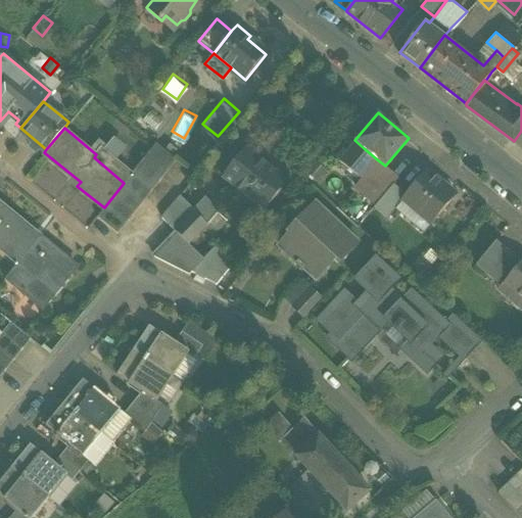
[(354,140),(339,158),(348,167),(364,148),(354,140)]
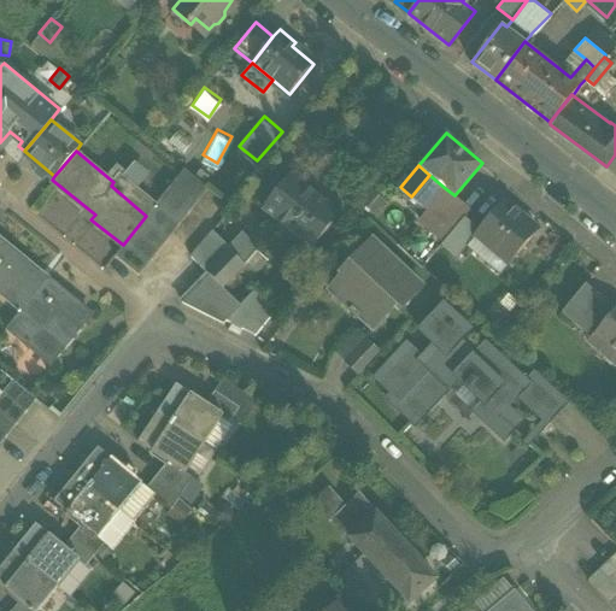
[(209,186),(185,166),(175,178),(199,198),(209,186)]
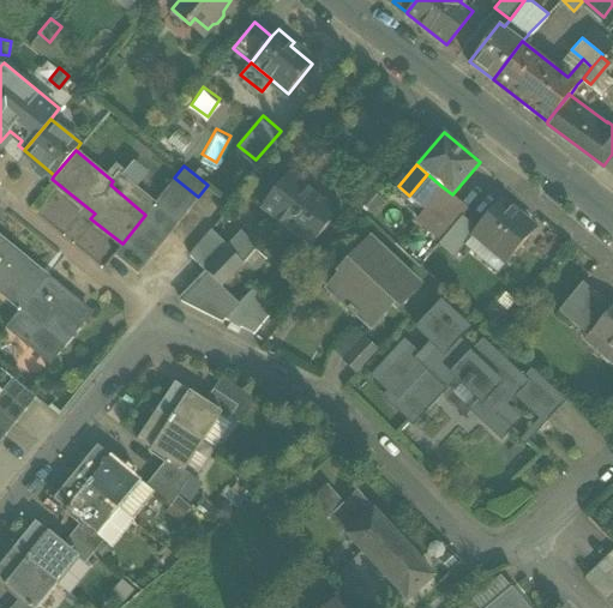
[(340,212),(290,173),(263,208),(311,247),(340,212)]
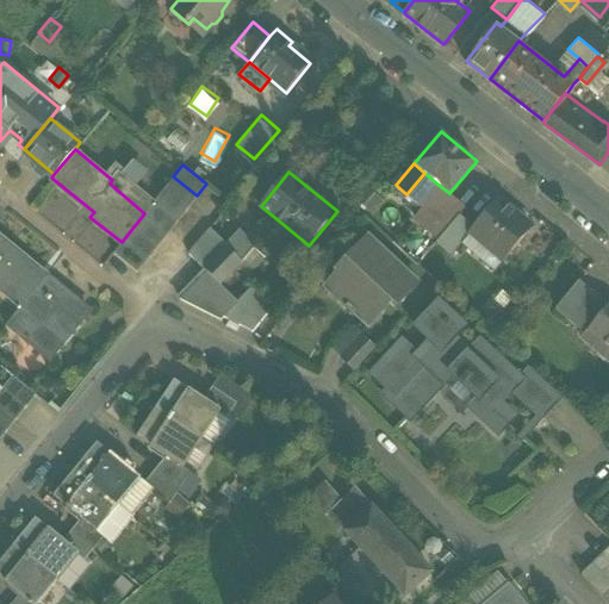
[(424,173),(406,194),(422,207),(440,186),(424,173)]
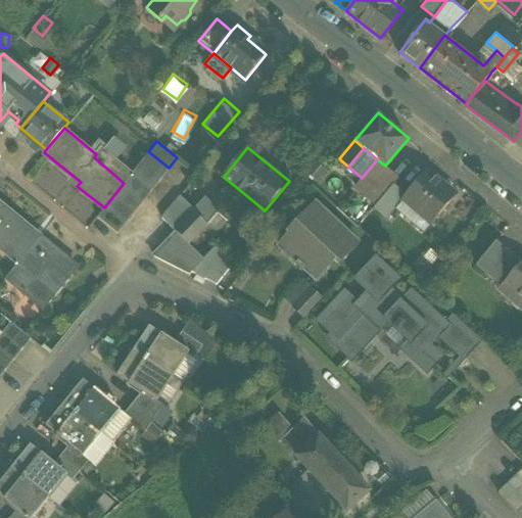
[(169,168),(148,151),(140,161),(160,178),(169,168)]
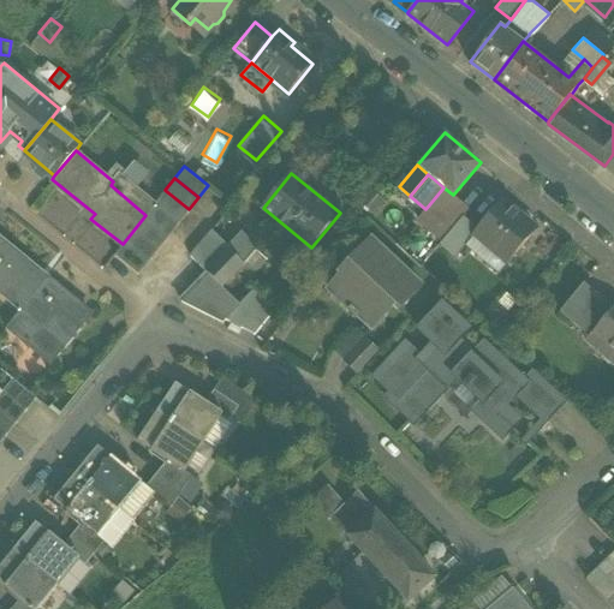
[(35,206),(51,216),(61,201),(46,190),(35,206)]
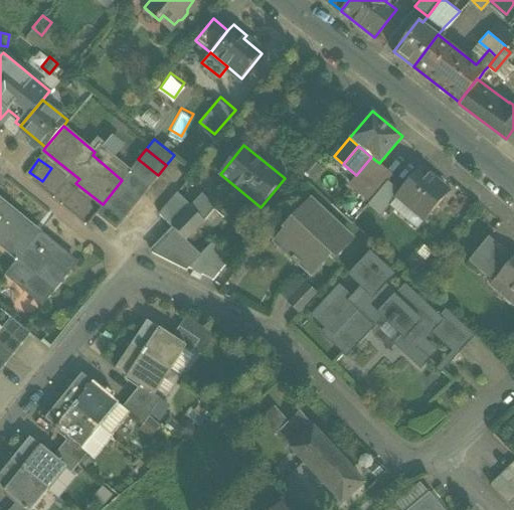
[(158,175),(138,159),(129,170),(130,170),(149,186),(158,175)]
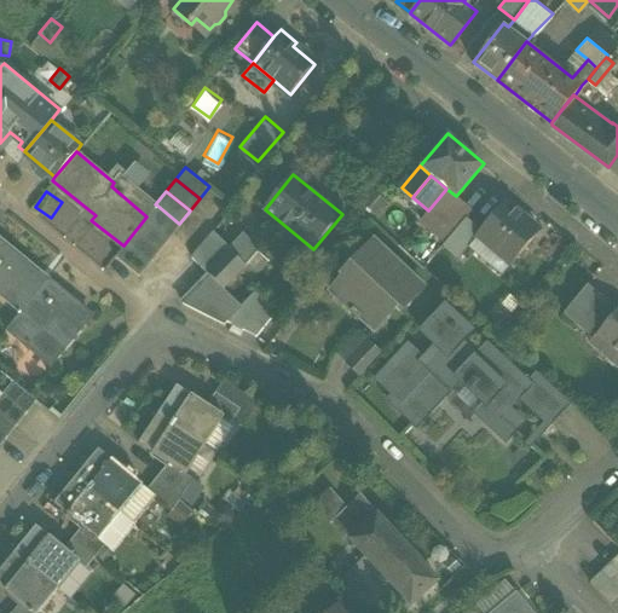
[(541,231),(507,202),(478,235),(513,264),(541,231)]
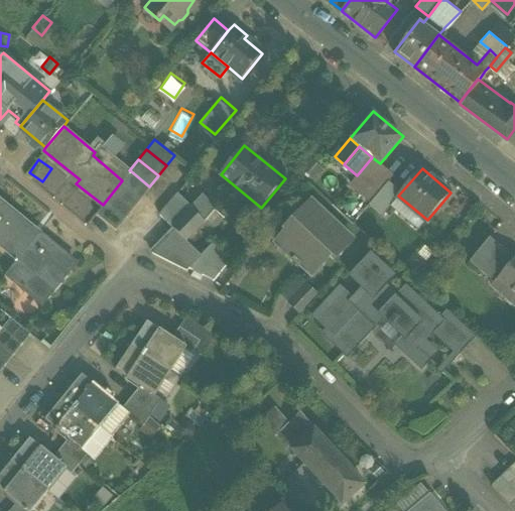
[(149,186),(130,170),(122,180),(141,197),(149,186)]
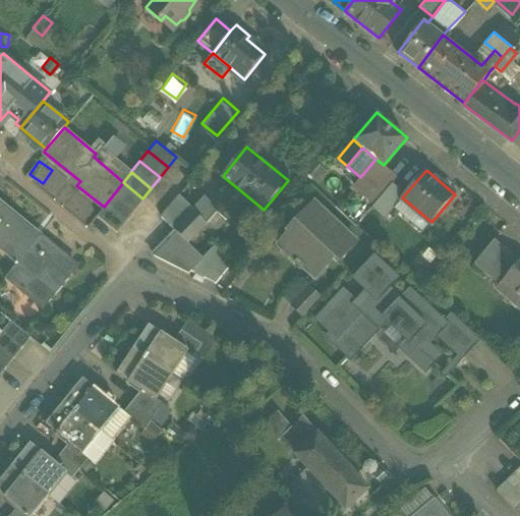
[(394,181),(373,205),(383,213),(403,189),(394,181)]
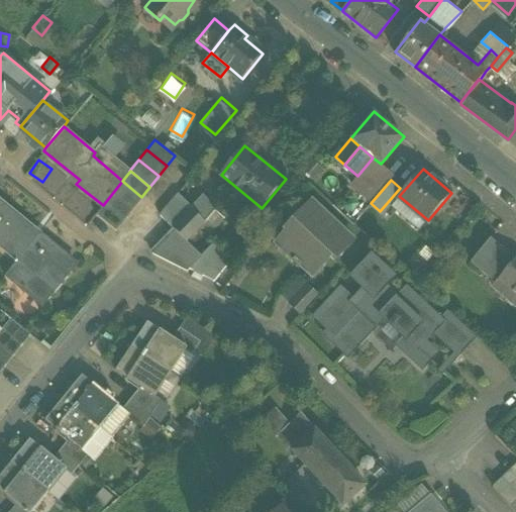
[(141,197),(122,181),(114,191),(133,207),(141,197)]
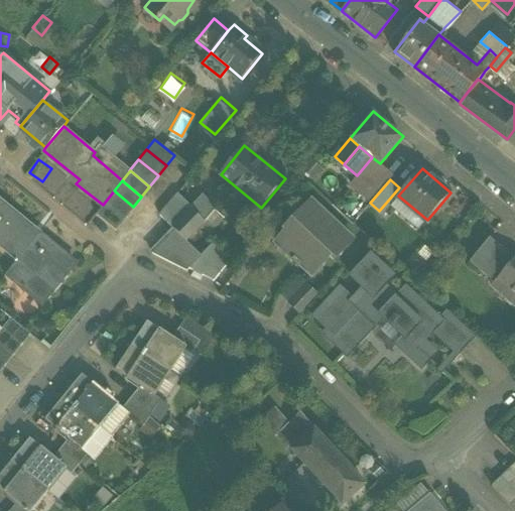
[(133,207),(114,190),(106,202),(124,217),(133,207)]
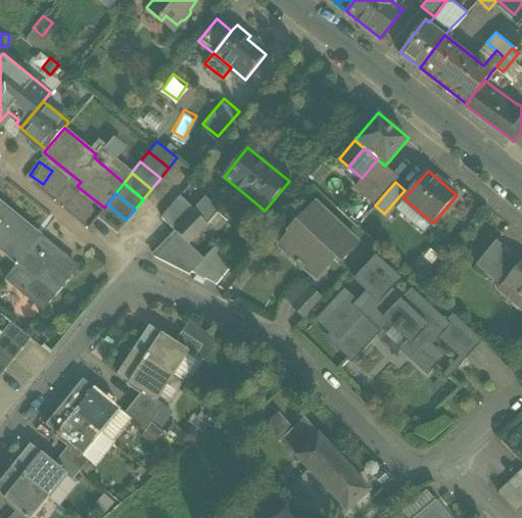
[(179,194),(162,216),(176,229),(194,209),(179,194)]
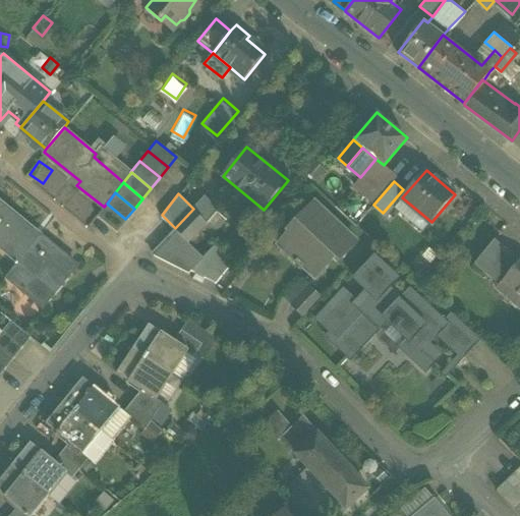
[(40,233),(0,201),(0,238),(1,239),(0,240),(0,245),(18,260),(40,233)]
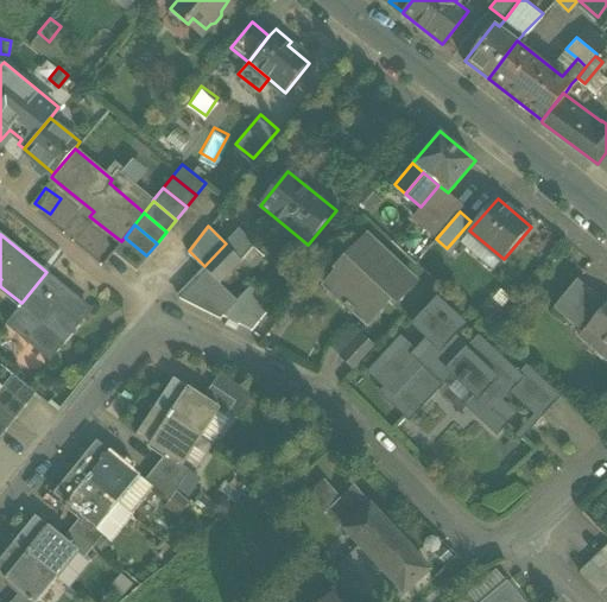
[(417,278),(368,234),(339,266),(340,268),(327,284),(347,303),(346,304),(354,311),(366,298),(379,311),(390,299),(394,303),(417,278)]
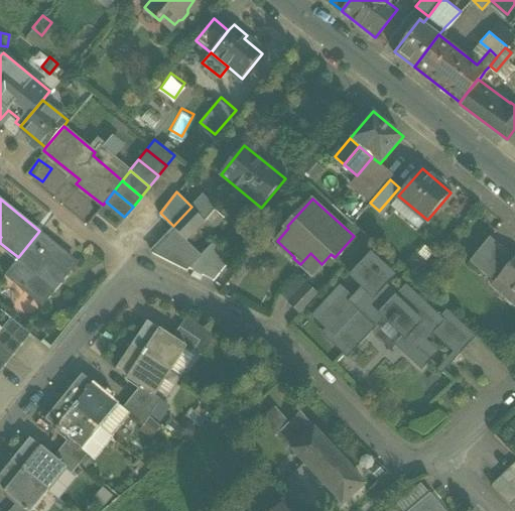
[(124,217),(106,202),(103,205),(101,207),(101,206),(97,212),(116,228),(124,217)]
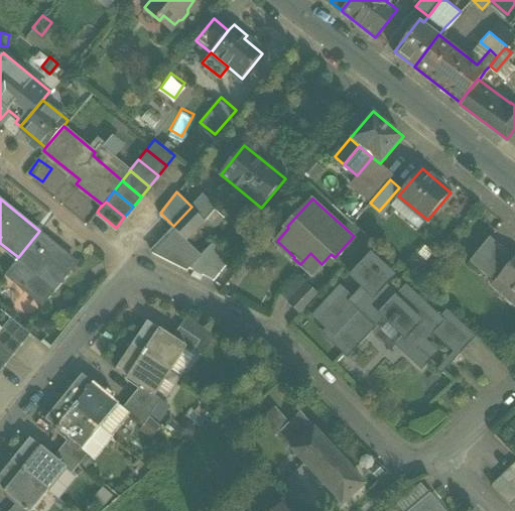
[(191,207),(173,226),(174,228),(185,238),(198,226),(205,219),(191,207)]
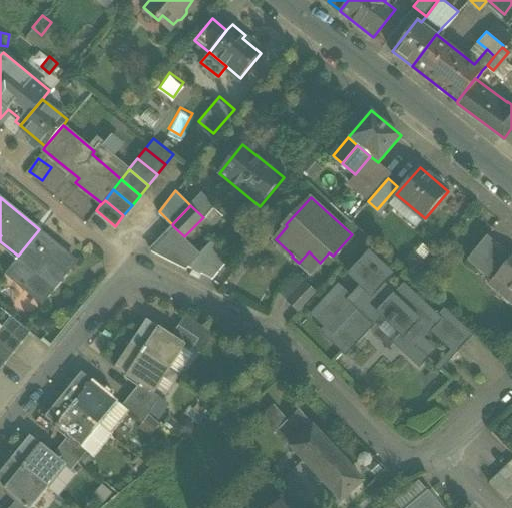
[(203,217),(196,224),(204,233),(222,213),(214,206),(203,217)]
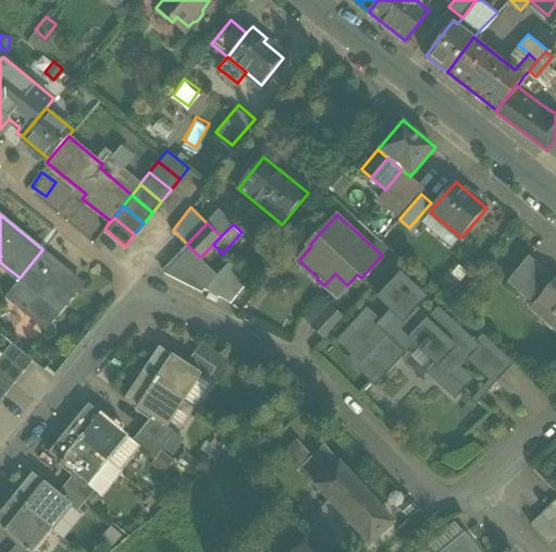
[(188,246),(164,270),(201,289),(217,273),(200,257),(188,246)]
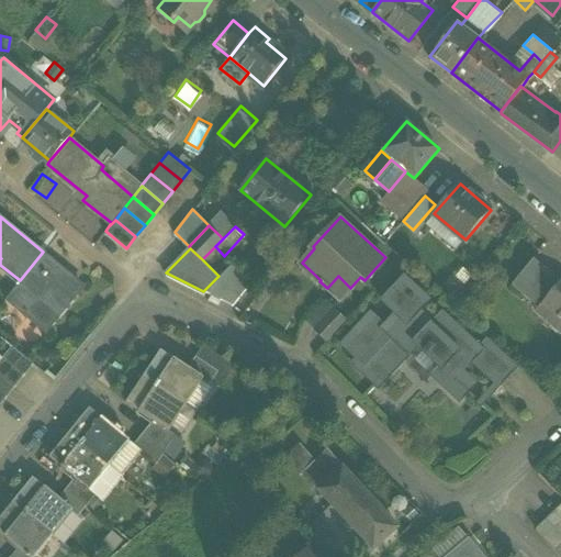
[(82,285),(43,252),(20,280),(17,285),(33,298),(23,311),(46,330),(82,285)]
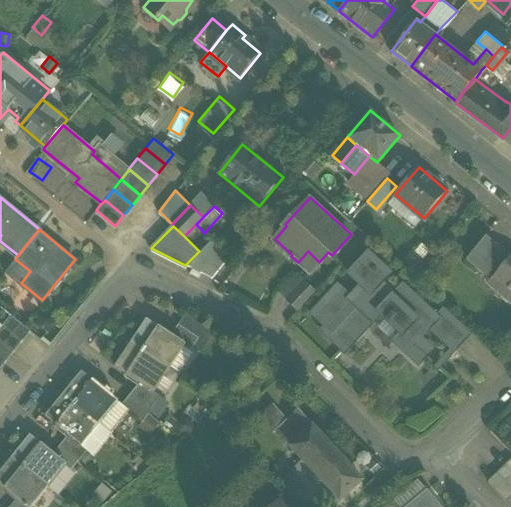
[(489,235),(469,258),(489,276),(510,253),(489,235)]
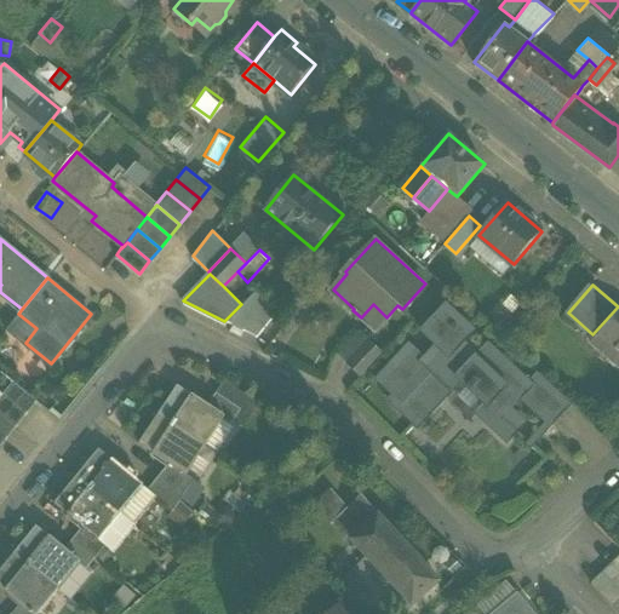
[(532,383),(489,344),(479,356),(463,343),(475,330),(448,305),(424,331),(439,344),(425,360),(411,346),(380,379),(403,401),(431,371),(452,390),(463,378),(470,384),(466,388),(470,391),(471,389),(494,411),(486,419),(508,440),(526,420),(510,406),(519,397),(520,400),(523,396),(534,385),(532,383)]
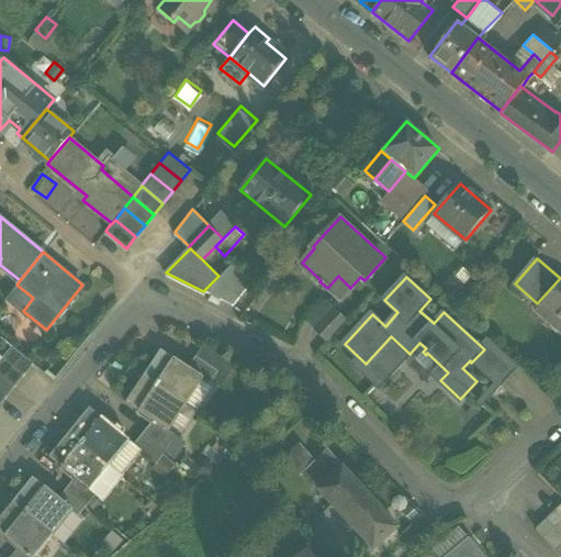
[(560,280),(541,303),(556,316),(560,320),(560,280)]
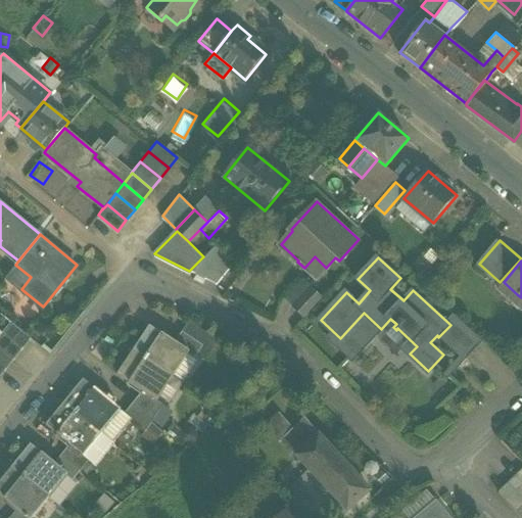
[(312,286),(293,305),(303,315),(322,296),(312,286)]
